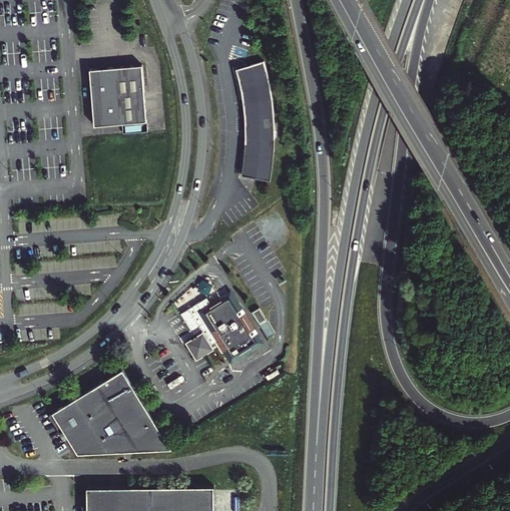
[(239,175),(267,184),(267,183),(269,171),(271,156),(272,136),(272,121),(271,106),(269,91),(266,79),(262,63),(239,69),(233,70),(237,88),(239,96),(240,109),(241,121),(241,131),(241,145),(240,162),(239,175)]
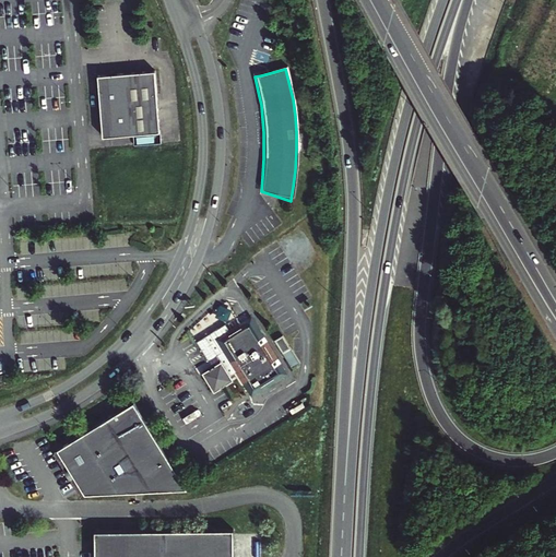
[(152,72),(95,76),(101,139),(157,133),(152,72)]
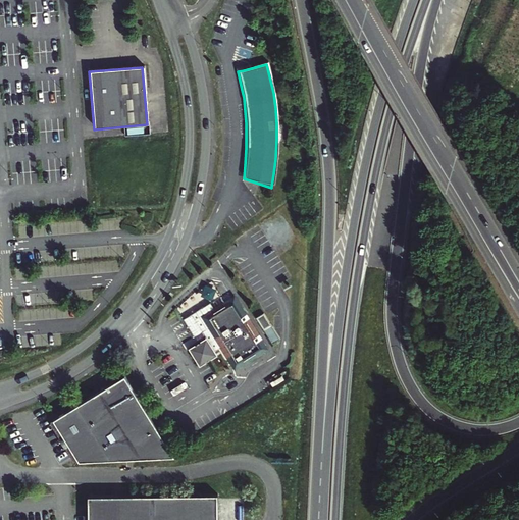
[(212,288),(198,296),(203,305),(212,300),(220,294),(215,286),(212,288)]
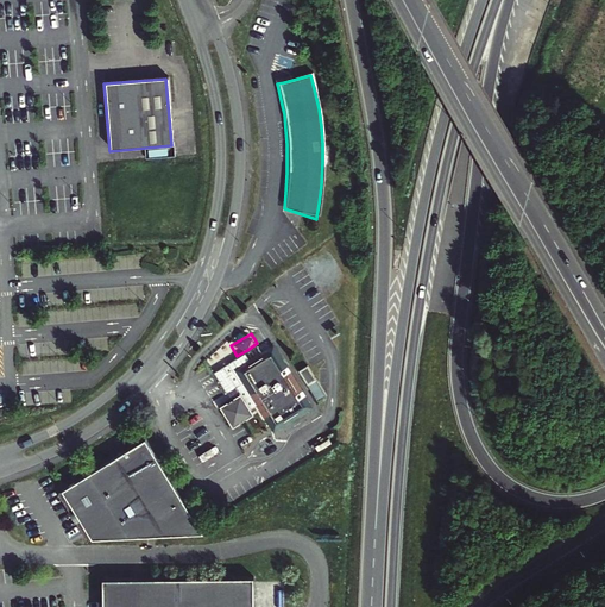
[(253,360),(264,354),(257,343),(247,350),(253,360)]
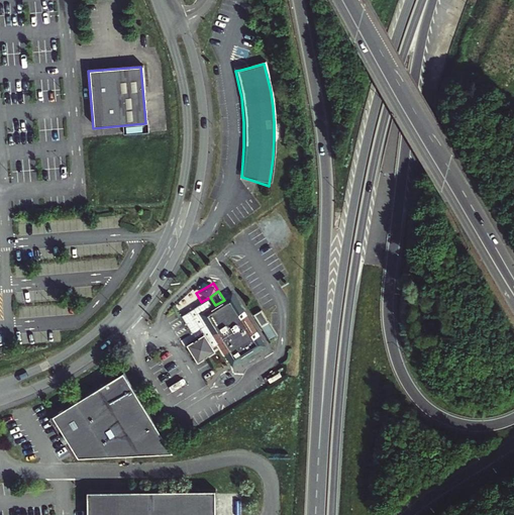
[(200,328),(208,323),(202,313),(215,305),(210,297),(201,302),(181,314),(185,322),(192,332),(200,328)]
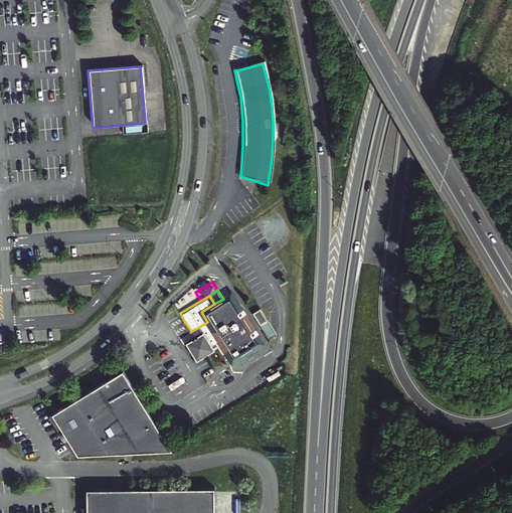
[(214,304),(201,312),(207,322),(219,342),(226,353),(228,352),(233,360),(256,346),(250,338),(252,337),(227,296),(223,299),(214,304)]
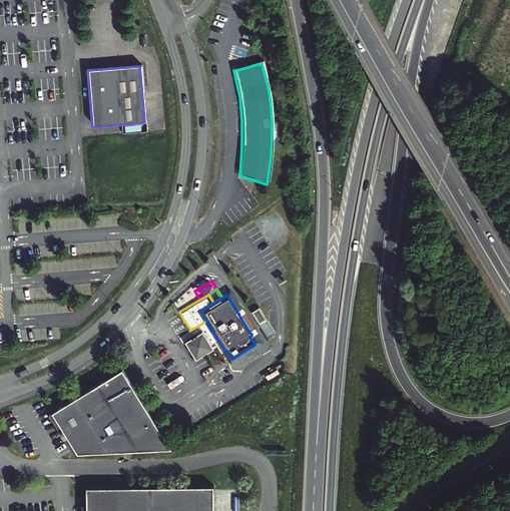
[(274,333),(259,309),(250,313),(266,338),(274,333)]
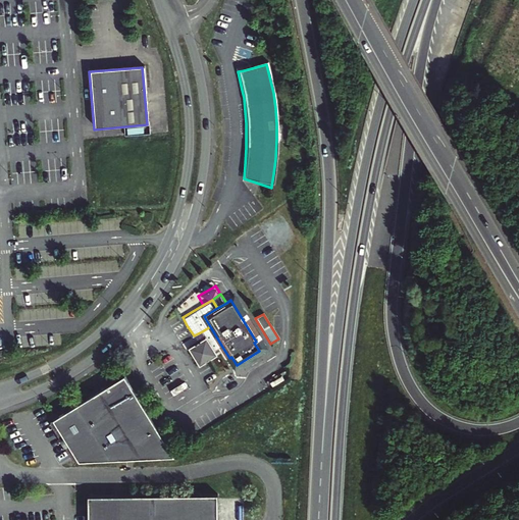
[(210,326),(202,331),(208,343),(213,352),(222,347),(210,326)]
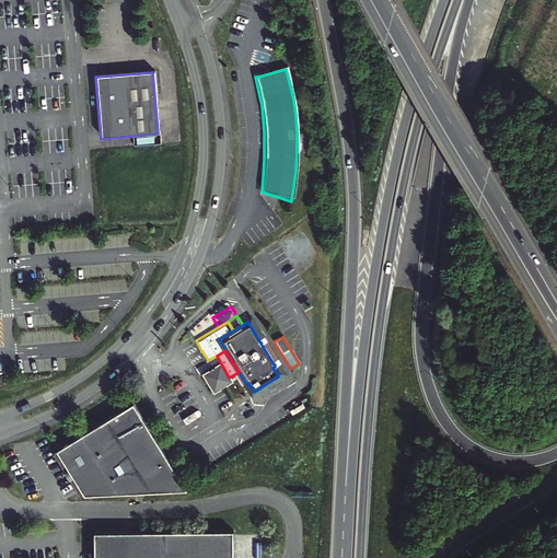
[(223,368),(219,367),(211,371),(209,372),(204,376),(202,381),(212,396),(217,397),(224,393),(232,388),(233,384),(229,378),(223,368)]
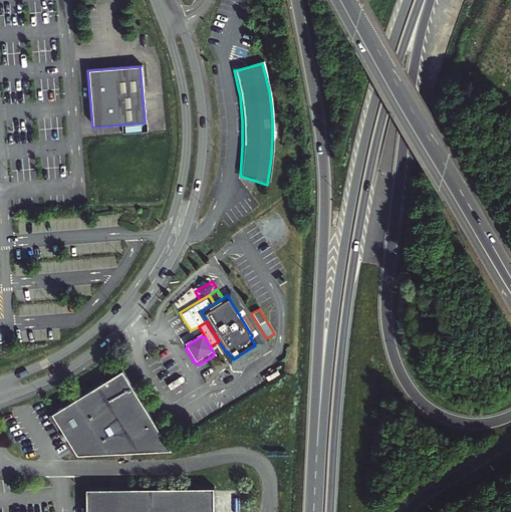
[(123,371),(53,415),(78,455),(172,451),(123,371)]
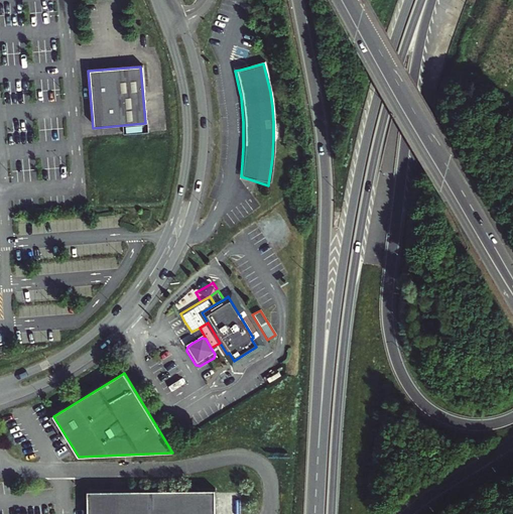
[(214,513),(214,490),(86,492),(86,513),(214,513)]
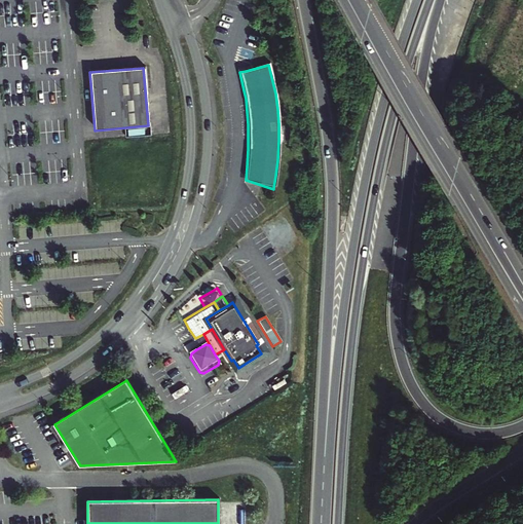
All buildings are outlined.
